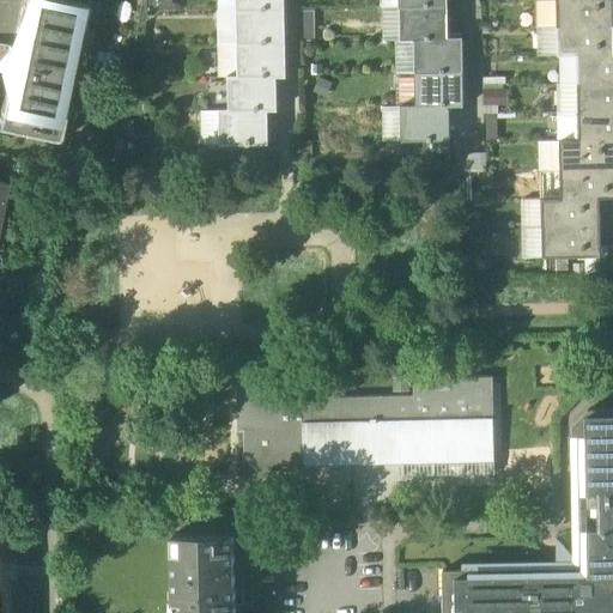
[(87,6),(61,0),(24,0),(14,49),(10,48),(5,74),(8,76),(0,116),(0,129),(59,143),(87,6)]
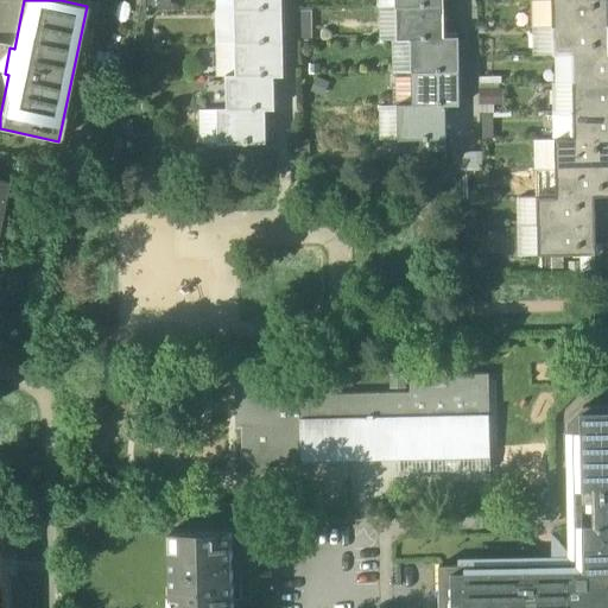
[(240,0),(241,10),(283,8),(282,0),(240,0)]
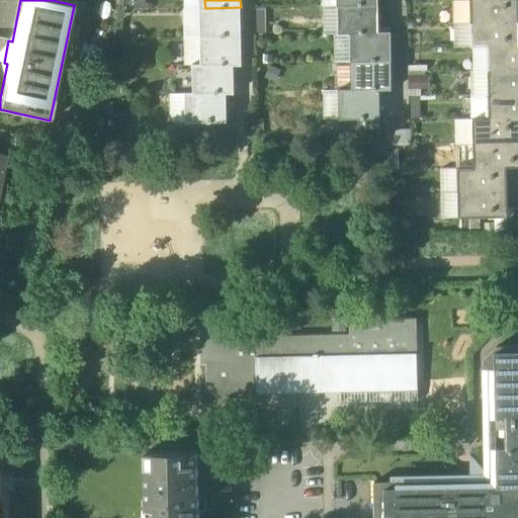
[(517,0),(470,0),(471,22),(517,20),(517,0)]
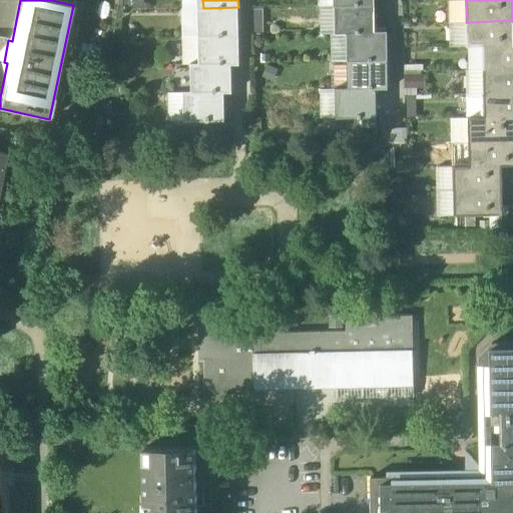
[(339,5),(335,5),(335,23),(339,23),(340,33),(347,33),(376,32),(375,4),(339,5)]
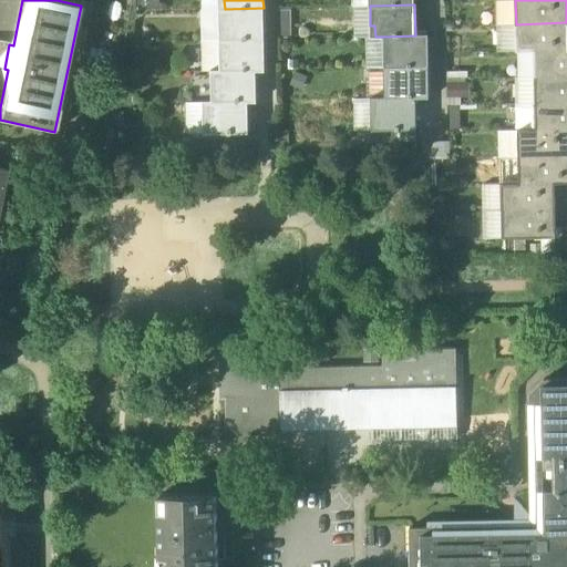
[(225,9),(219,9),(220,29),(225,29),(225,40),(265,39),(264,8),(225,9)]
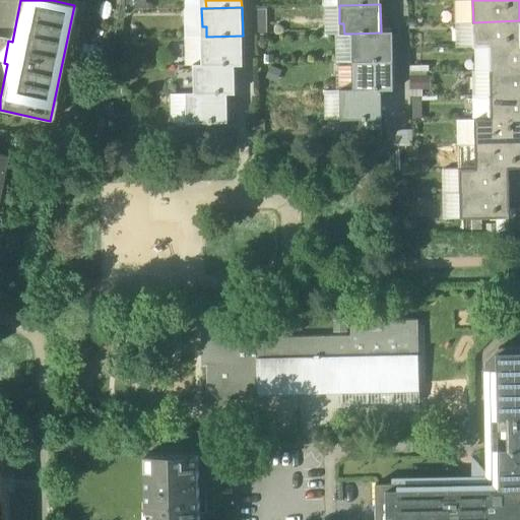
[(519,20),(473,22),(473,47),(491,47),(519,45),(519,20)]
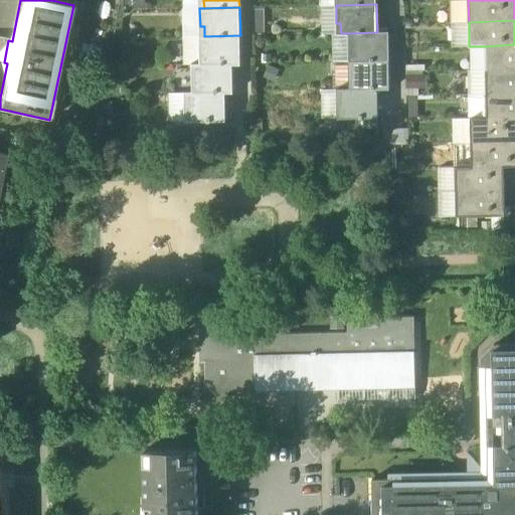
[(377,32),(348,33),(349,51),(353,51),(353,61),(389,60),(389,31),(377,32)]
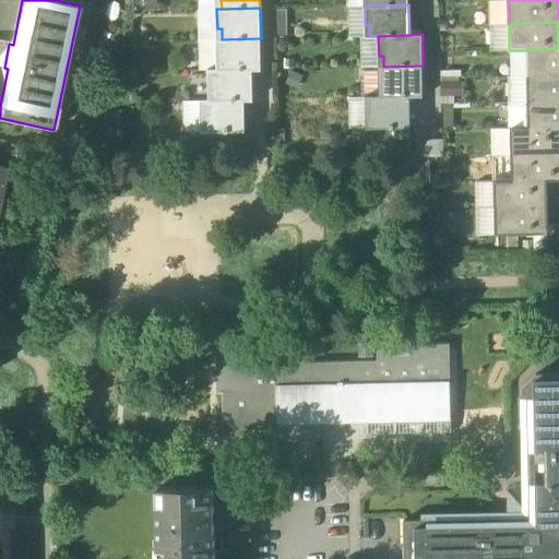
[(222,39),(217,39),(217,59),(222,59),(223,70),(252,69),(261,69),(261,38),(222,39)]
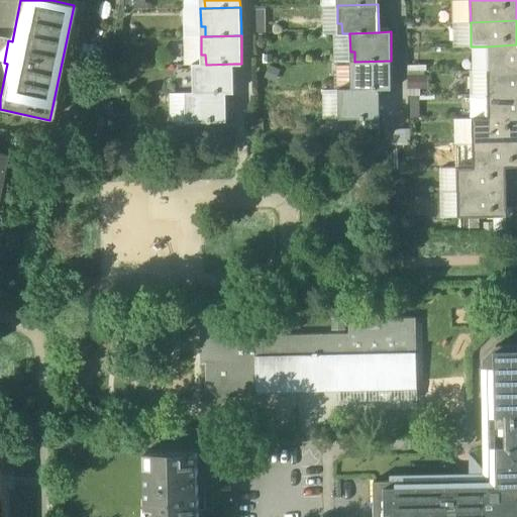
[(516,44),(488,46),(488,71),(516,69),(516,44)]
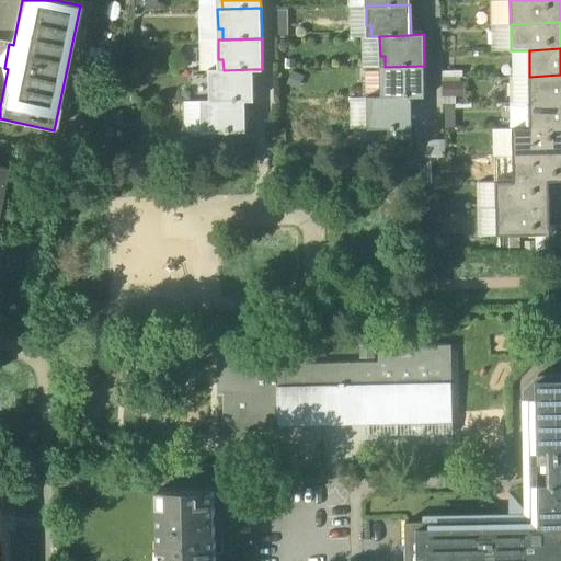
[(370,92),(369,66),(361,66),(362,93),(370,92)]
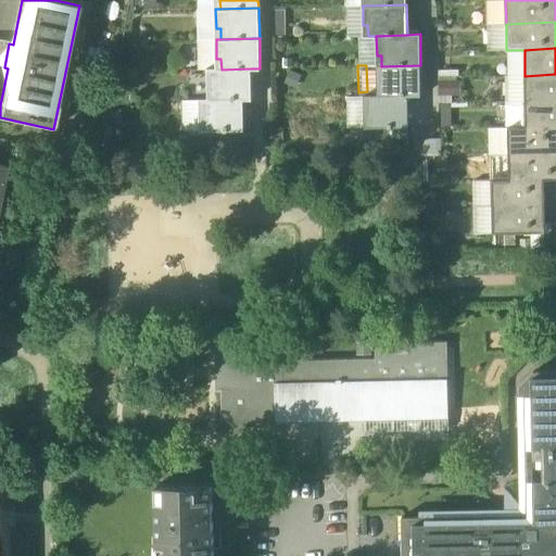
[(381,66),(377,66),(378,86),(382,86),(382,96),(408,96),(421,96),(420,65),(381,66)]
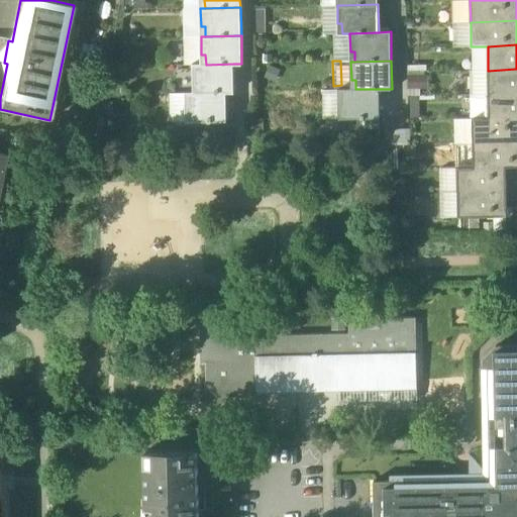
[(206,65),(194,65),(194,83),(198,83),(198,92),(226,92),(234,92),(233,64),(206,65)]
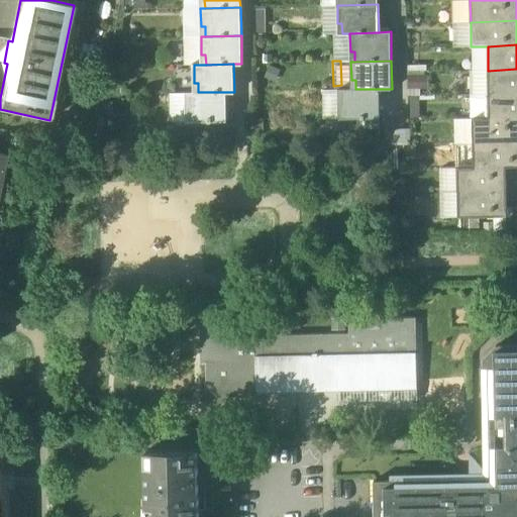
[(516,69),(488,71),(489,95),(516,93),(516,69)]
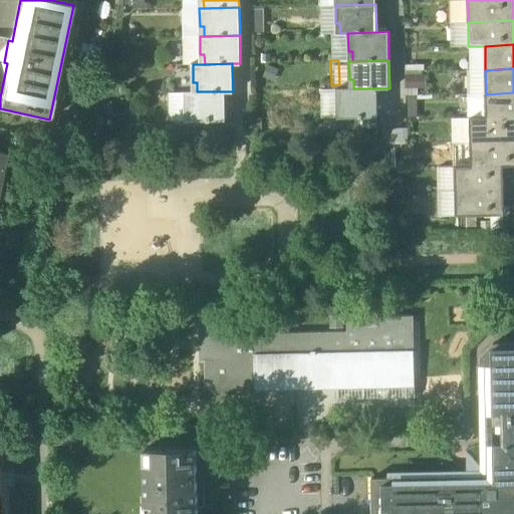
[(353,88),(337,89),(337,107),(341,107),(341,116),(337,116),(337,117),(377,116),(377,88),(353,88)]
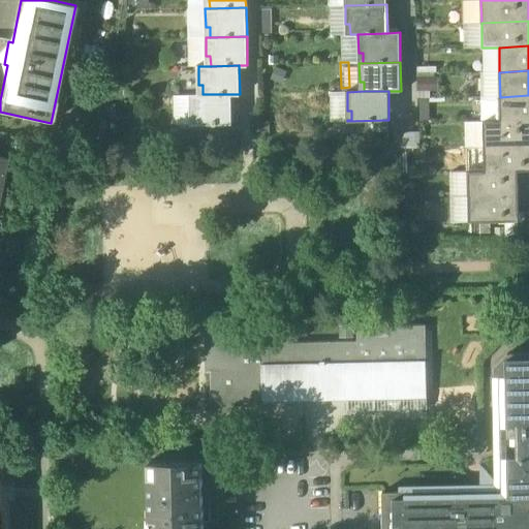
[(203,94),(190,95),(190,114),(194,114),(195,124),(231,124),(231,94),(203,94)]
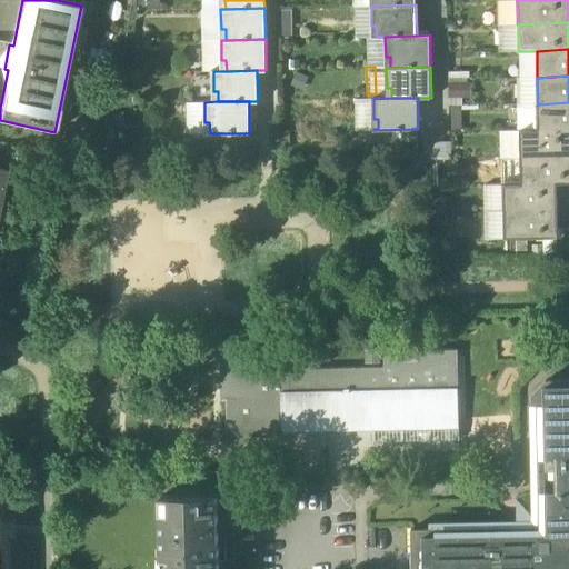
[(568,102),(538,105),(538,130),(568,129),(568,102)]
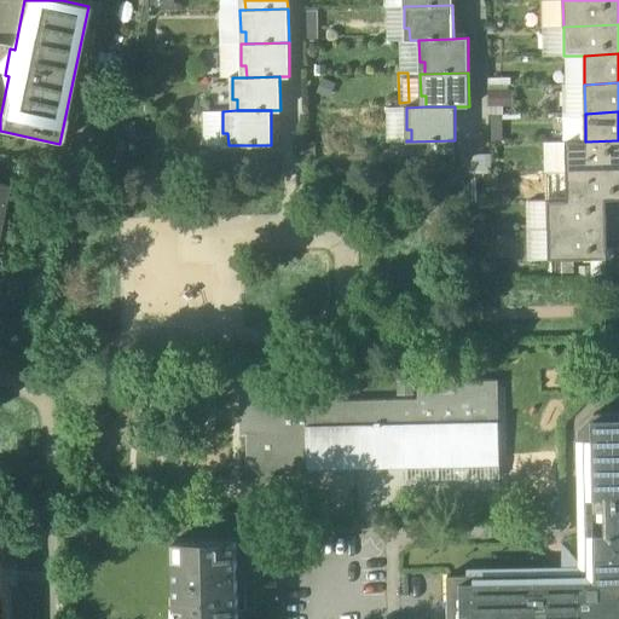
[(618,140),(585,142),(566,143),(567,172),(618,169),(618,140)]
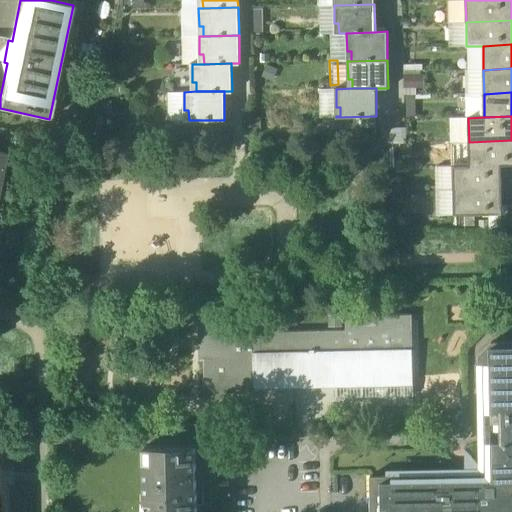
[(511,140),(469,142),(469,166),(494,165),(501,165),(511,164),(511,140)]
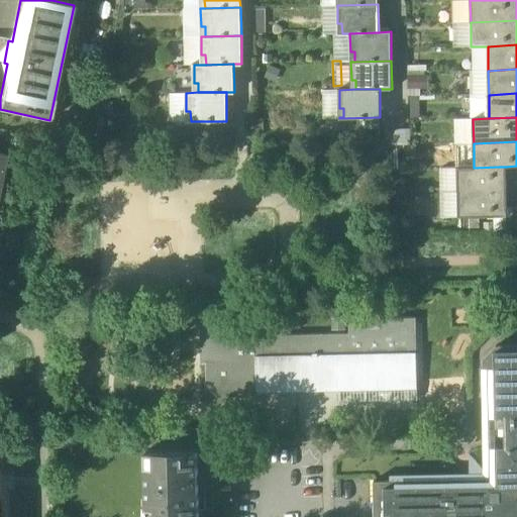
[(506,167),(499,167),(474,168),(457,168),(457,192),(507,191),(506,167)]
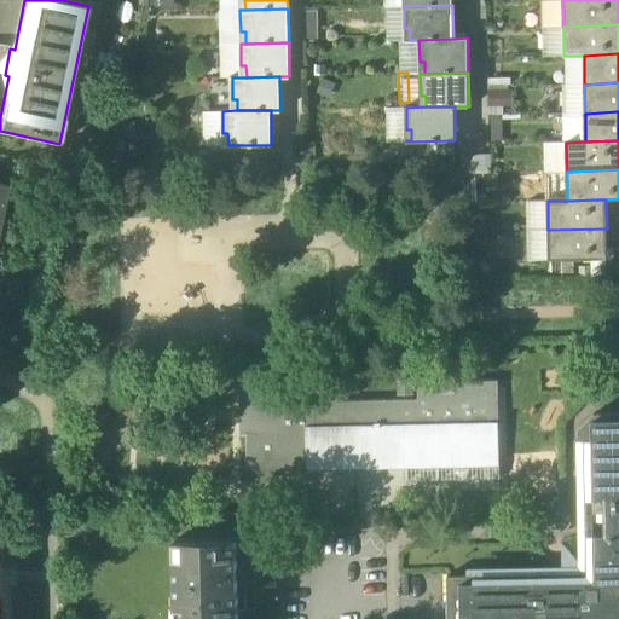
[(607,229),(548,230),(549,260),(607,259),(607,229)]
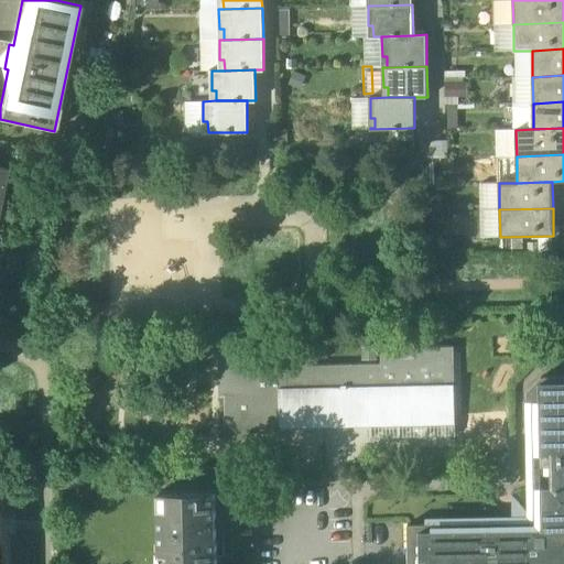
[(307,349),(219,350),(220,397),(225,396),(226,429),(455,424),(454,346),(381,347),(381,362),(307,365),(307,349)]
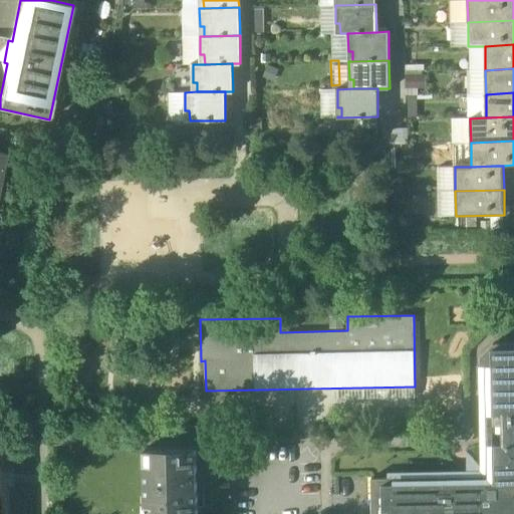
[(502,444),(487,444),(488,476),(371,478),(371,513),(513,513),(513,342),(493,343),(481,356),(481,365),(486,365),(487,426),(502,426),(502,444)]
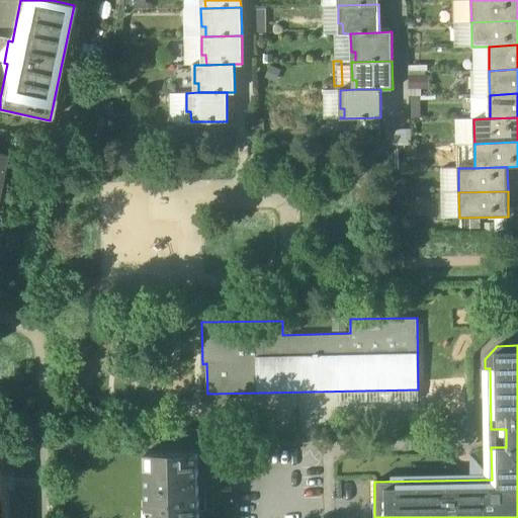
[(198,517),(197,450),(147,452),(148,517),(198,517)]
